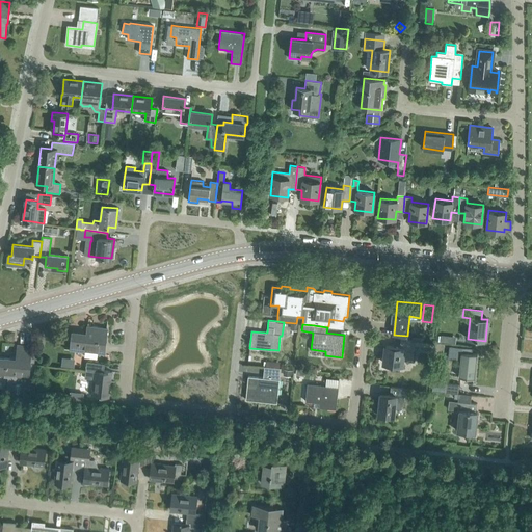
[(73,334),(71,350),(85,351),(84,356),(97,357),(98,352),(104,353),(107,328),(87,326),(87,335),(73,334)]
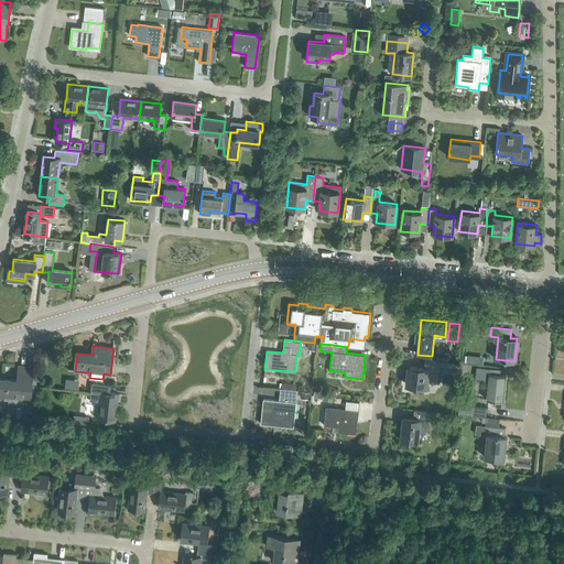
[(437,383),(440,370),(441,361),(425,360),(424,368),(409,367),(407,384),(426,387),(427,382),(437,383)]
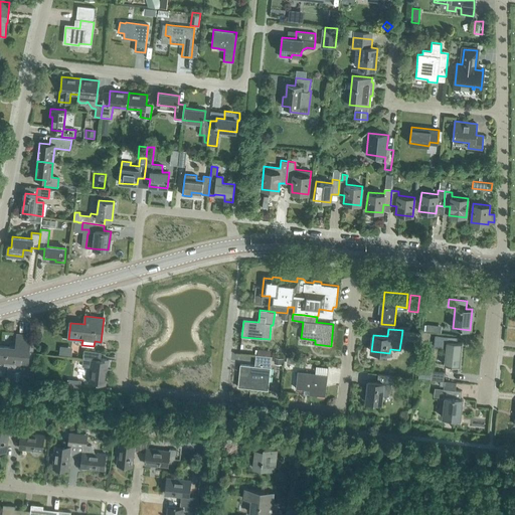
[(30,383),(34,341),(29,340),(29,336),(18,335),(16,348),(0,346),(0,362),(10,363),(8,381),(30,383)]
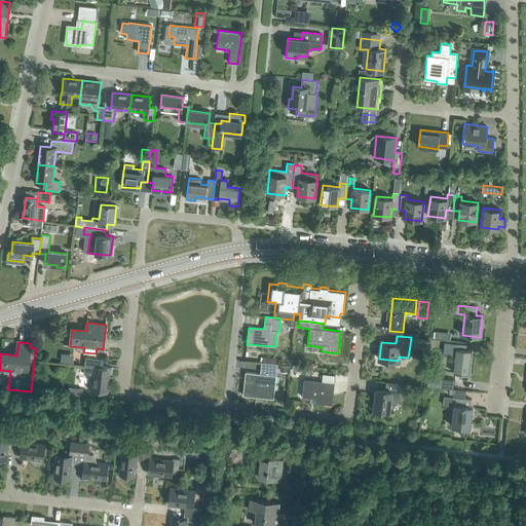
[(470,374),(472,350),(456,348),(453,372),(470,374)]
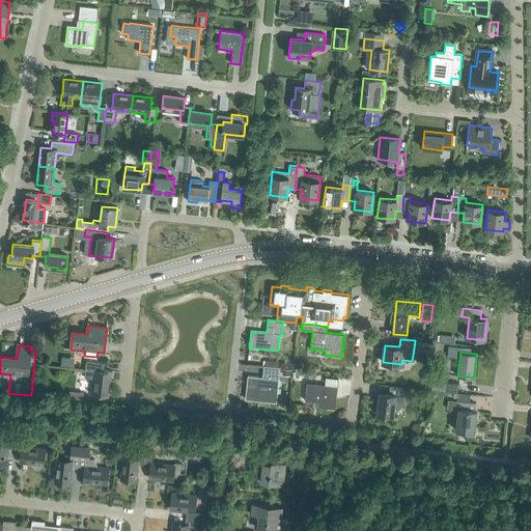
[(109,396),(112,371),(104,370),(105,362),(86,360),(85,378),(93,379),(91,394),(109,396)]
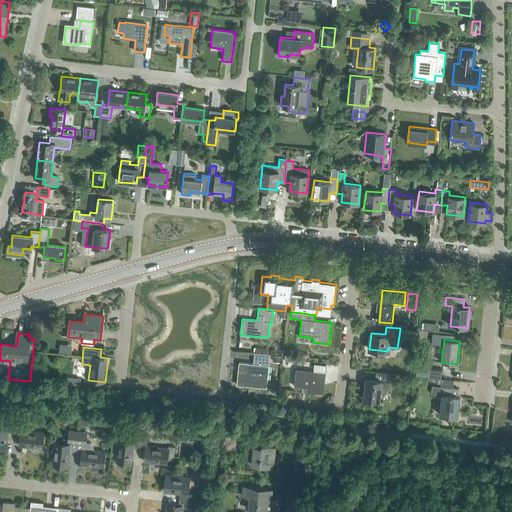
[(266,388),(270,354),(269,354),(256,353),(254,352),(253,364),(239,362),(236,385),(266,388)]
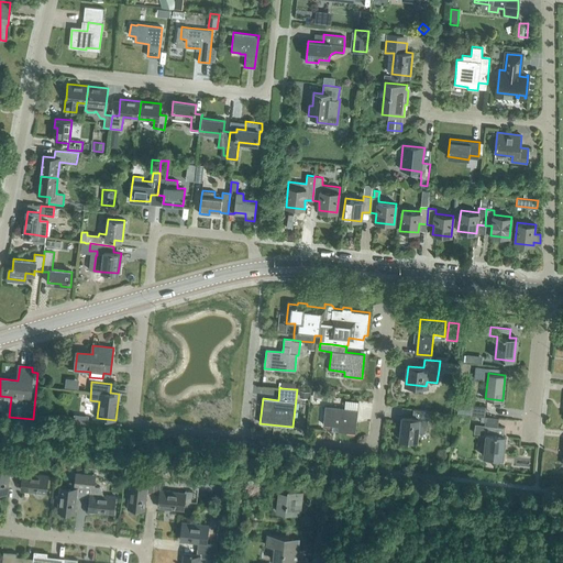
[(485,416),(486,407),(472,405),(471,415),(485,416)]
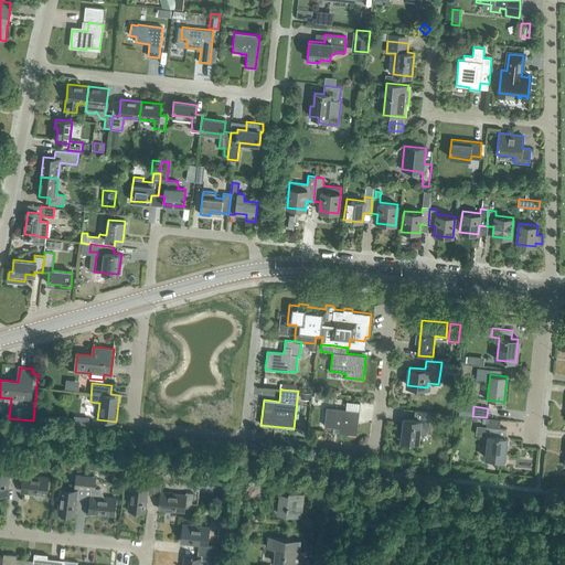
[(356,435),(360,411),(327,407),(324,426),(339,428),(339,433),(356,435)]
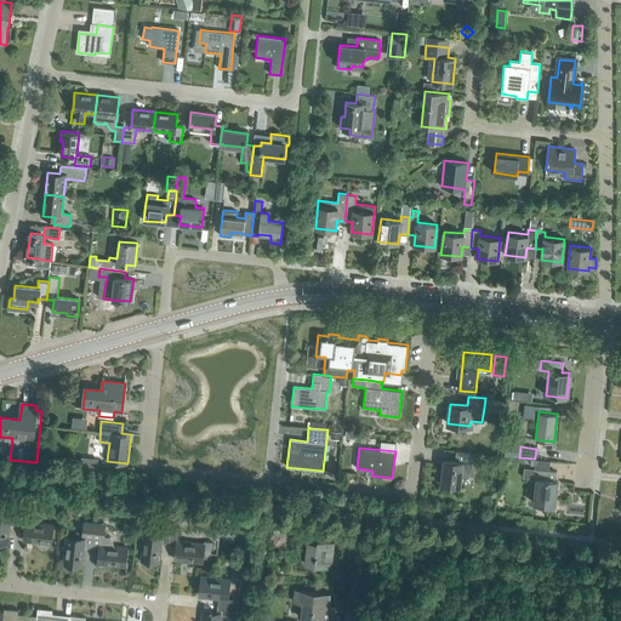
[(471,471),(472,459),(471,459),(472,453),(456,451),(455,461),(444,460),(440,484),(460,485),(461,477),(468,478),(469,471),(471,471)]
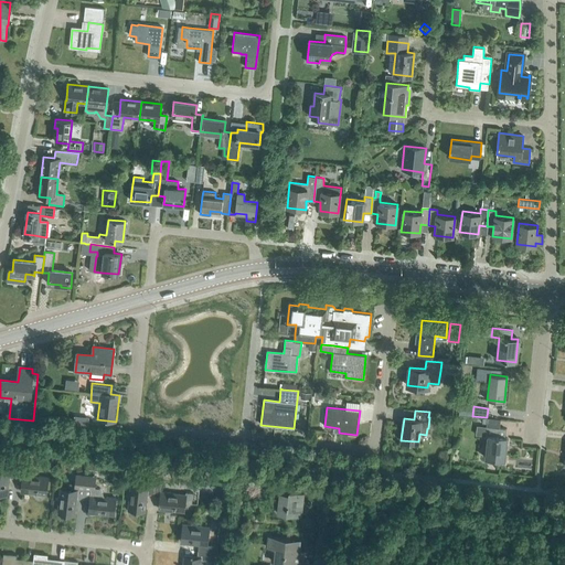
[(88,417),(73,415),(72,424),(87,426),(88,417)]
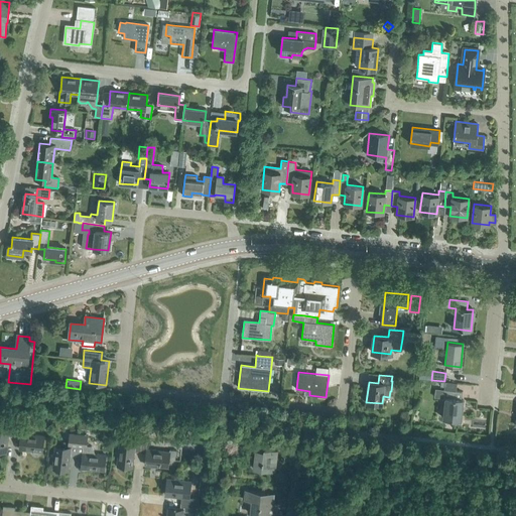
[(462,391),(443,390),(435,389),(434,397),(445,398),(443,418),(461,420),(463,400),(461,399),(462,391)]
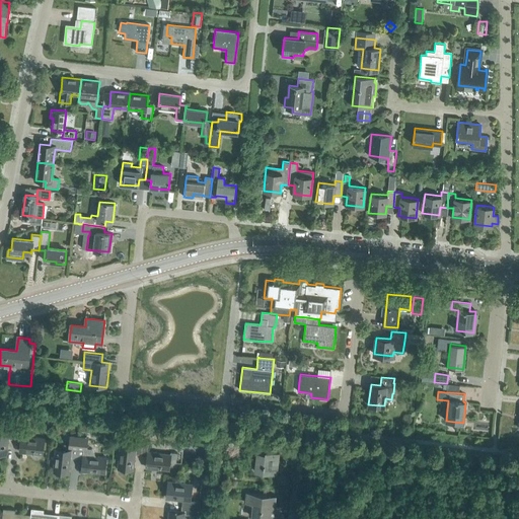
[(5,414),(4,422),(10,422),(16,423),(17,415),(5,414)]
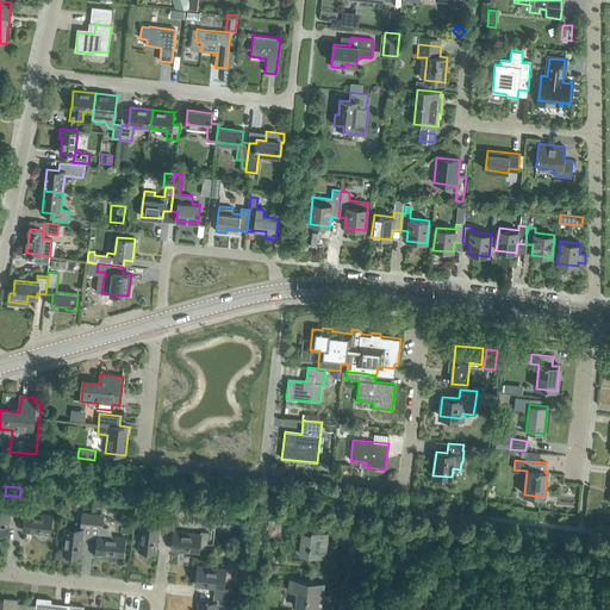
[(17,516),(19,497),(12,496),(11,506),(0,505),(0,533),(8,534),(10,516),(17,516)]
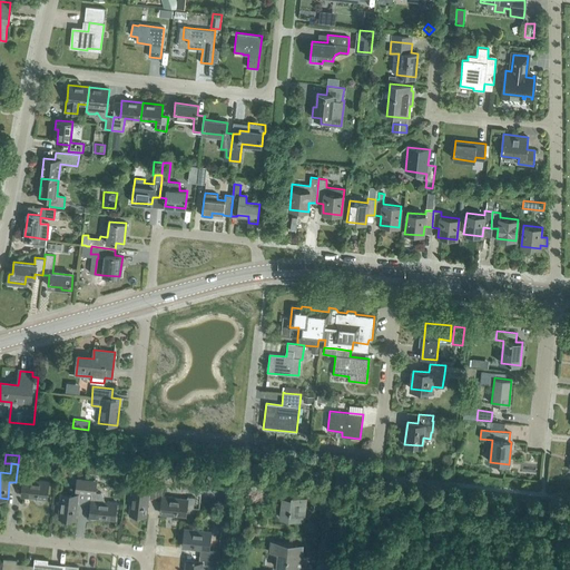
[(25,465),(23,465),(18,464),(16,482),(22,483),(21,497),(47,499),(49,482),(23,479),(25,465)]
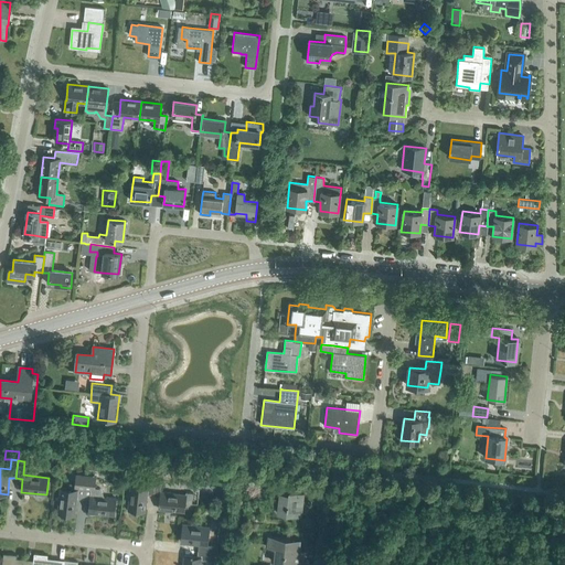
[(153,496),(157,466),(150,465),(148,481),(140,480),(139,486),(131,484),(128,510),(129,510),(130,512),(131,514),(134,515),(136,514),(138,513),(139,511),(146,512),(147,494),(153,496)]
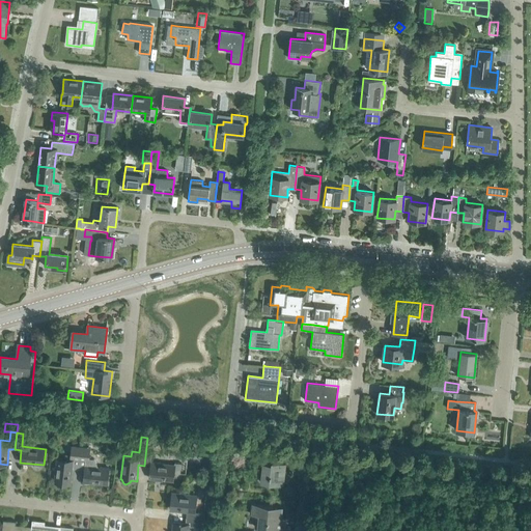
[(174,463),(174,465),(151,463),(152,450),(151,450),(154,438),(147,438),(144,466),(150,466),(149,478),(173,481),(174,473),(180,474),(182,464),(174,463)]
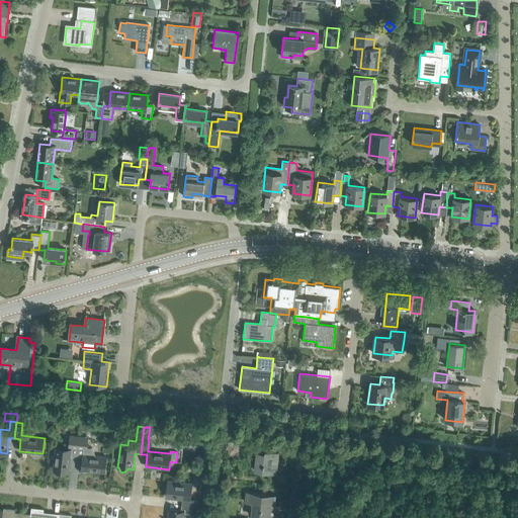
[(160,428),(151,427),(149,438),(159,439),(160,428)]
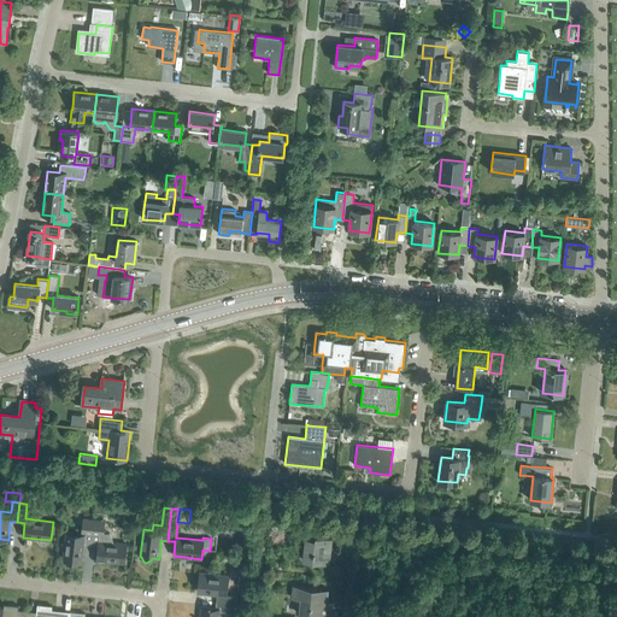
[(241,527),(242,515),(219,512),(218,524),(241,527)]
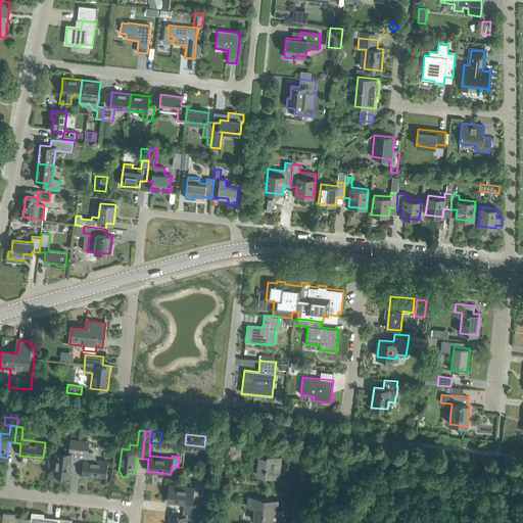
[(78,462),(80,440),(70,439),(68,453),(56,452),(53,475),(69,477),(72,461),(78,462)]
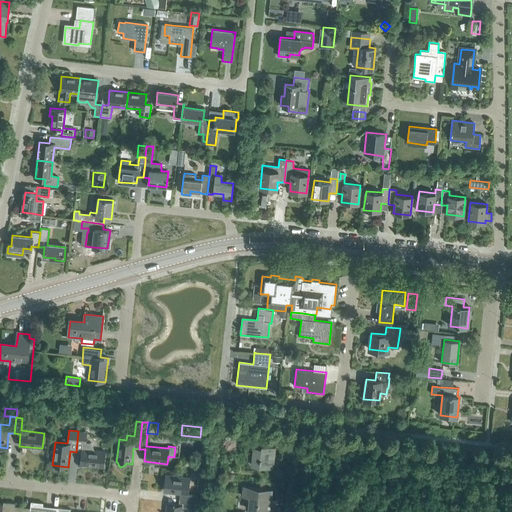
[(78,431),(76,452),(82,453),(80,465),(103,467),(105,451),(95,450),(91,443),(86,442),(87,432),(78,431)]
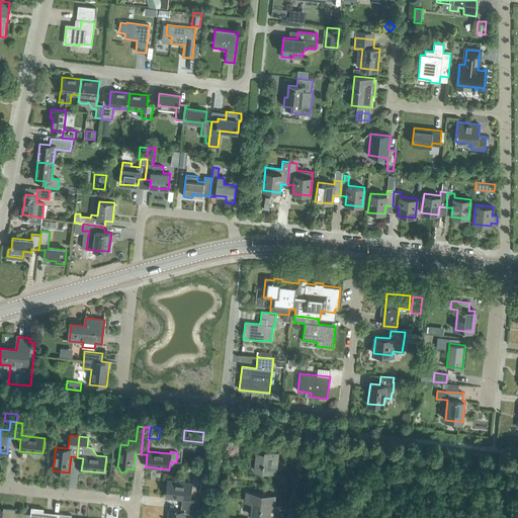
[(277,473),(279,451),(265,449),(264,452),(256,451),(254,470),(262,471),(277,473)]
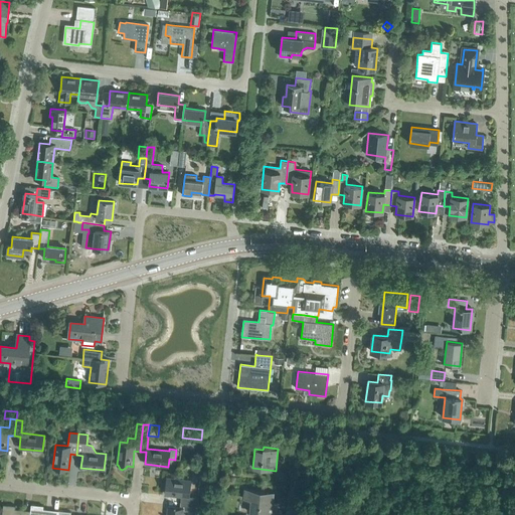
[(181,496),(180,502),(197,504),(197,497),(189,497),(190,481),(167,479),(165,494),(181,496)]
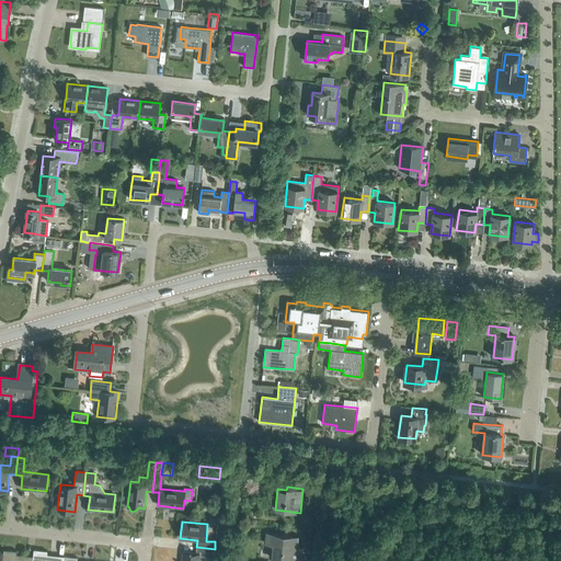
[(299,536),(271,533),(265,533),(264,544),(273,545),(272,559),(295,560),(300,560),(302,547),(298,547),(299,536)]
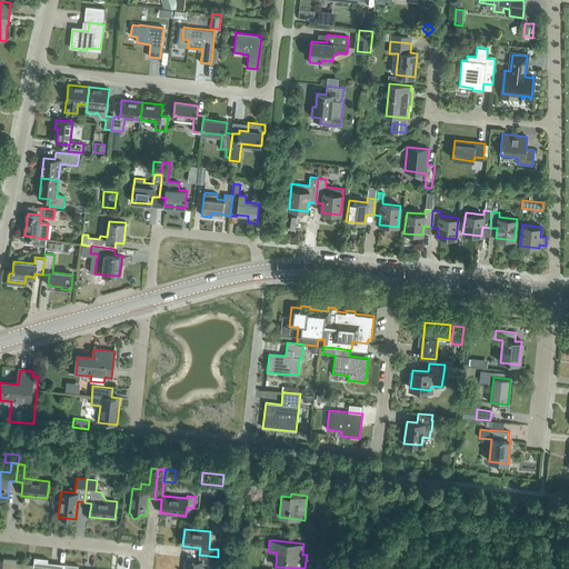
[(217,566),(218,557),(199,555),(199,561),(186,560),(183,568),(201,568),(202,563),(217,566)]
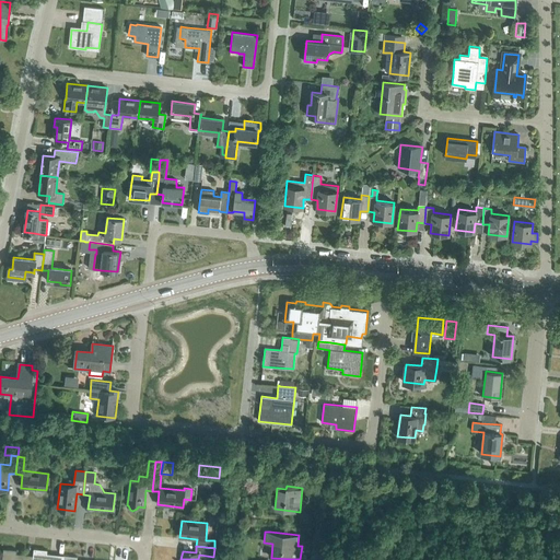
[(33,559),(33,556),(16,553),(16,550),(3,548),(2,559),(33,559)]
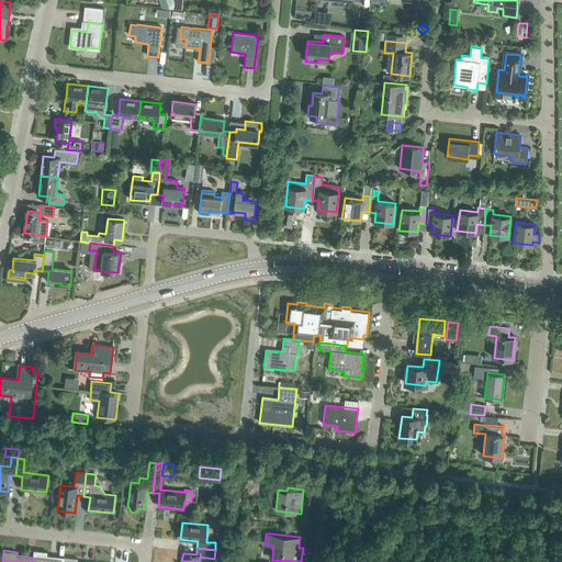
[(63,561),(64,557),(47,555),(47,552),(34,550),(33,558),(33,561),(63,561)]
